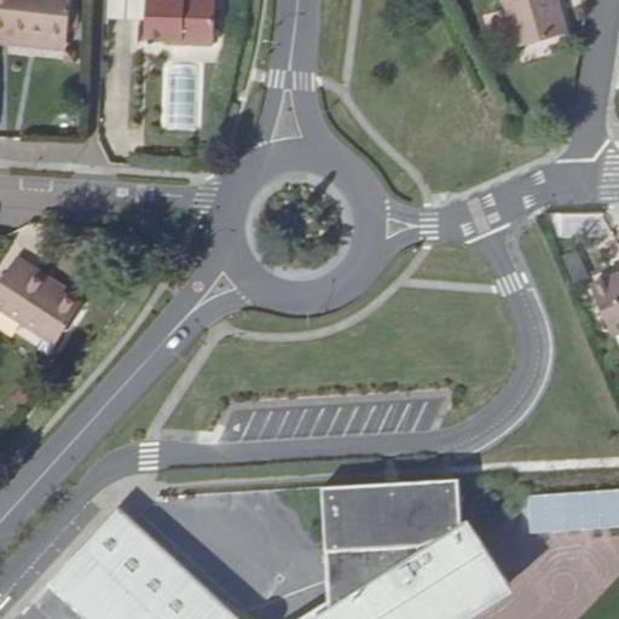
[(0,0),(0,42),(7,44),(9,35),(65,40),(68,0),(0,0)]
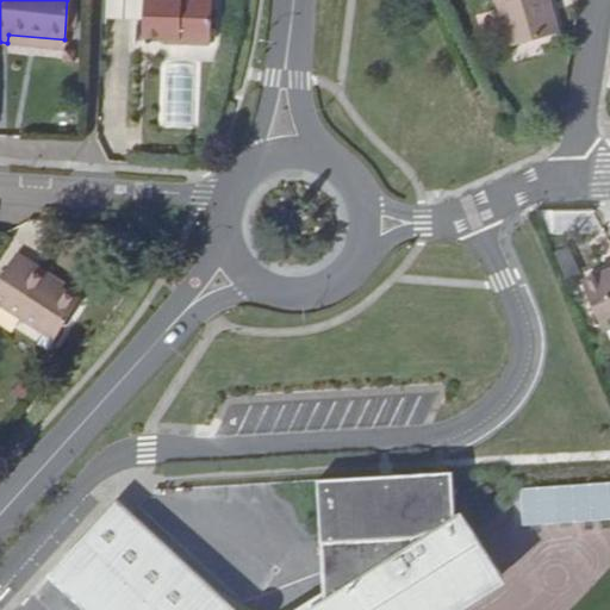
[(174,39),(174,43),(210,45),(210,0),(107,0),(107,18),(144,20),(144,39),(160,39),(160,35),(167,36),(167,38),(174,39)]
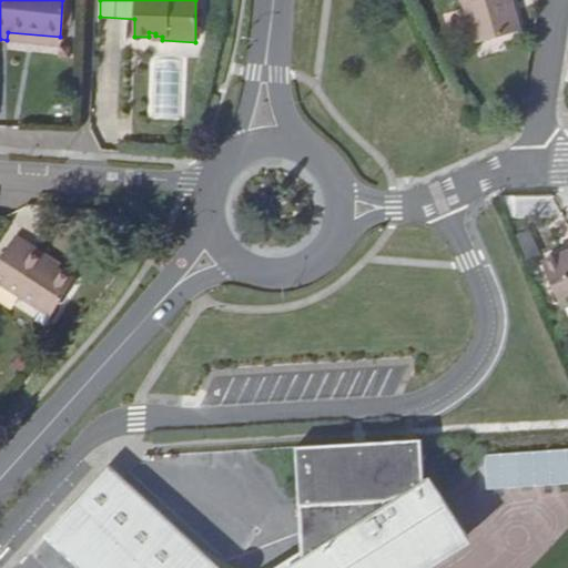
[(508,0),(459,0),(474,44),(519,31),(508,0)]
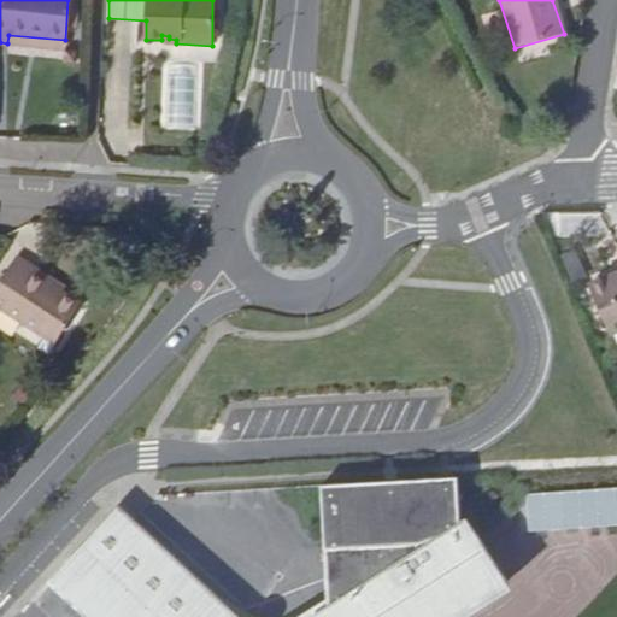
[(9,35),(7,43),(64,48),(65,40),(9,35)]
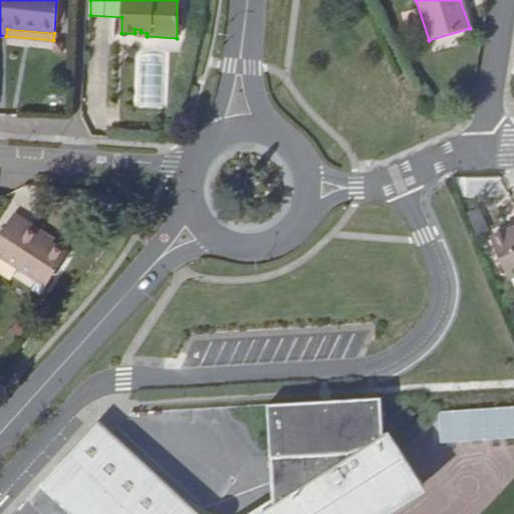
[(23,226),(26,222),(11,213),(0,230),(0,256),(43,285),(63,254),(48,244),(23,226)]
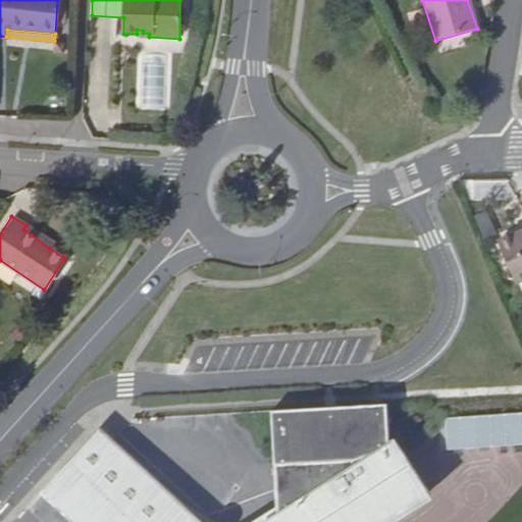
[(52,243),(27,225),(23,229),(49,248),(52,243)]
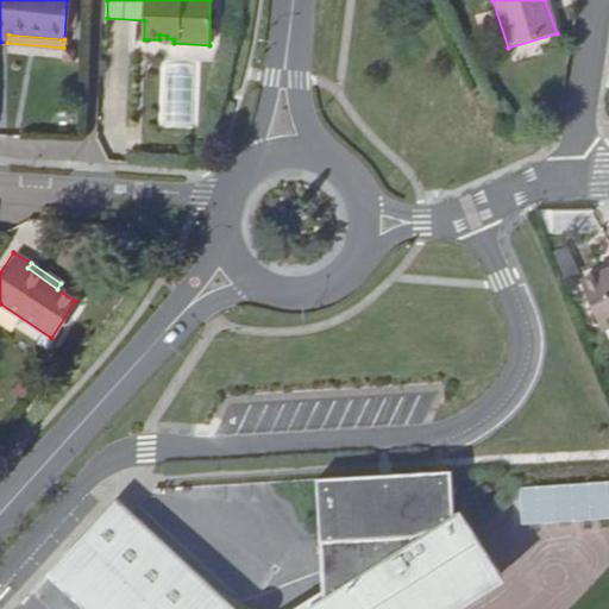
[(608,281),(608,270),(582,283),(585,292),(608,281)]
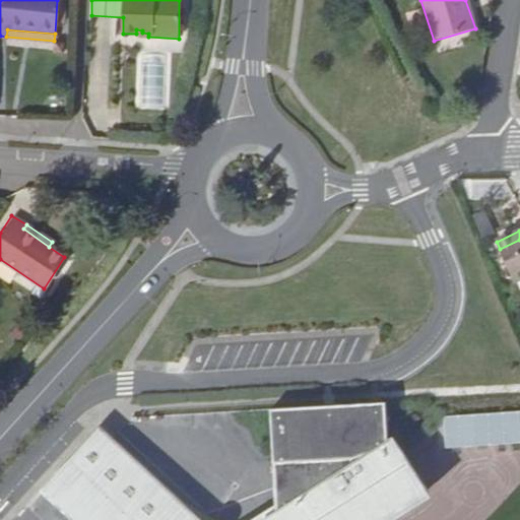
[(519,240),(500,249),(514,281),(519,278),(519,240)]
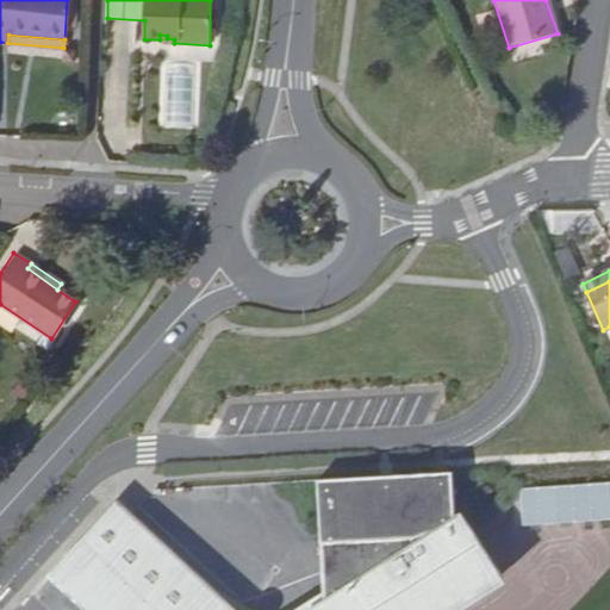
[(452,609),(474,596),(506,576),(460,506),(449,512),(447,474),(316,481),(321,542),(341,540),(341,587),(306,609),(452,609)]
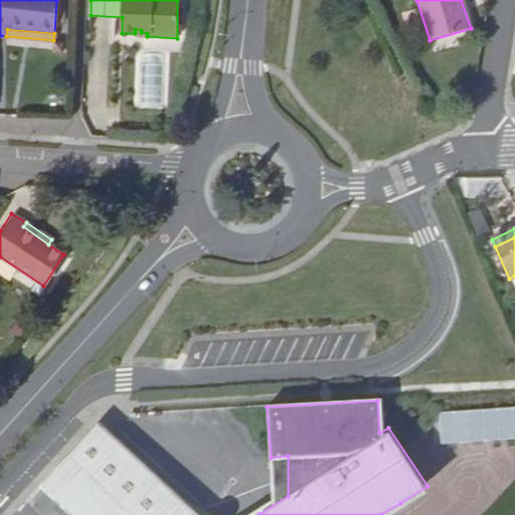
[(441,441),(514,438),(514,405),(440,407),(441,441)]
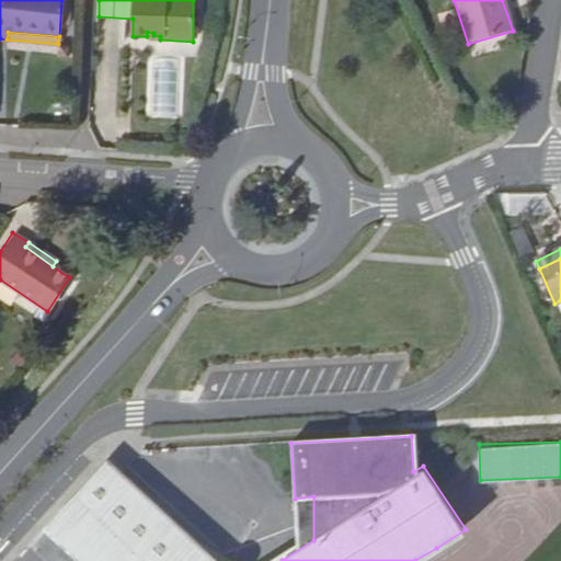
[(212,560),(196,546),(112,456),(49,522),(90,560),(236,560),(236,559),(231,560),(212,560)]
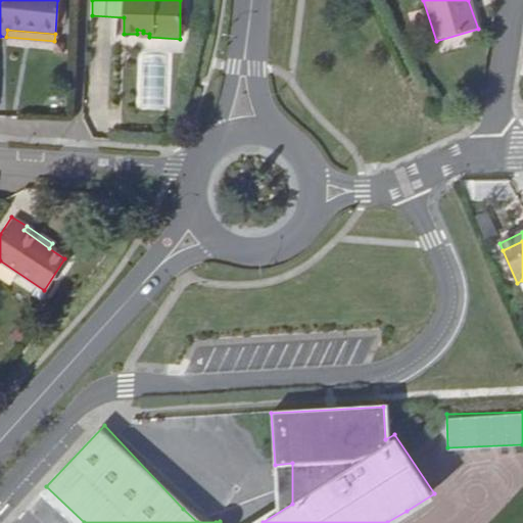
[(263,522),(292,504),(292,463),(275,465),(276,505),(246,522),(263,522)]
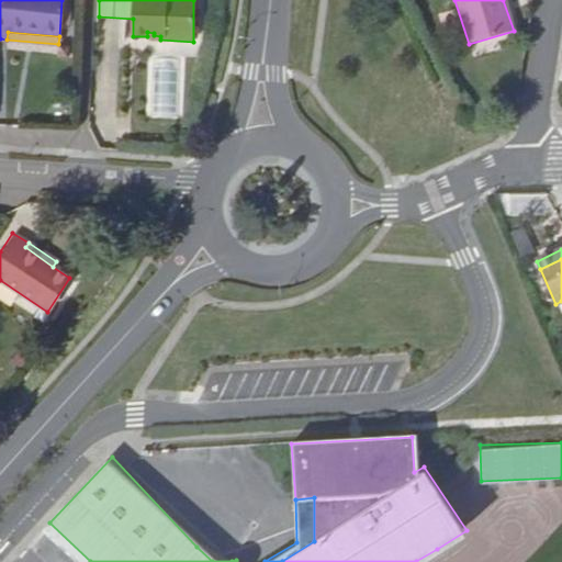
[(232,561),(236,560),(197,547),(212,561),(232,561)]
